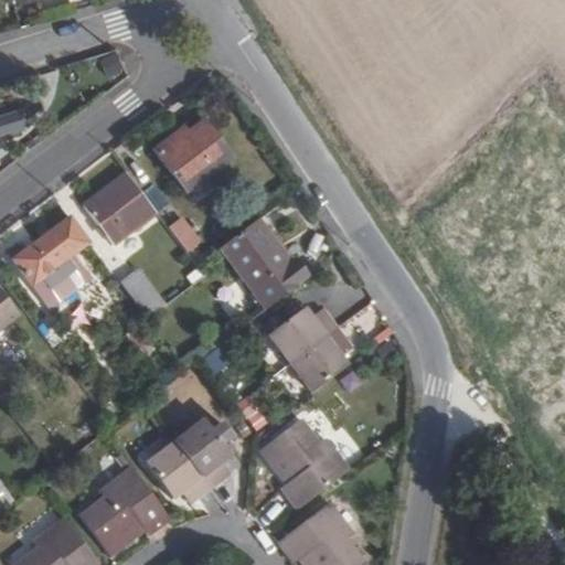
[(66,96),(46,108),(52,118),(72,106),(66,96)]
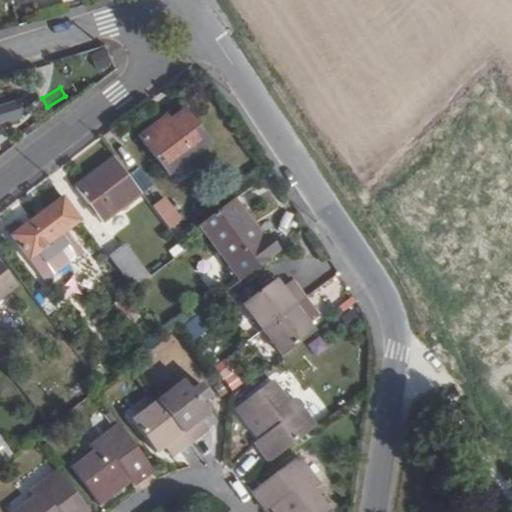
[(0,135),(6,134),(3,124),(30,115),(24,94),(0,101),(0,135)]
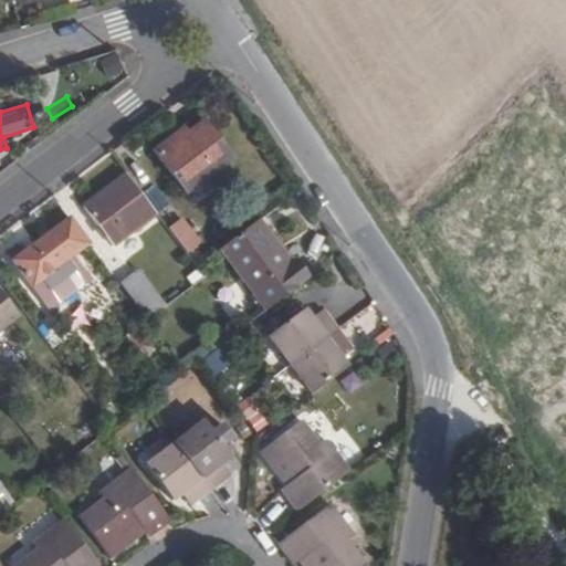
[(206,122),(159,156),(186,191),(232,157),(206,122)]
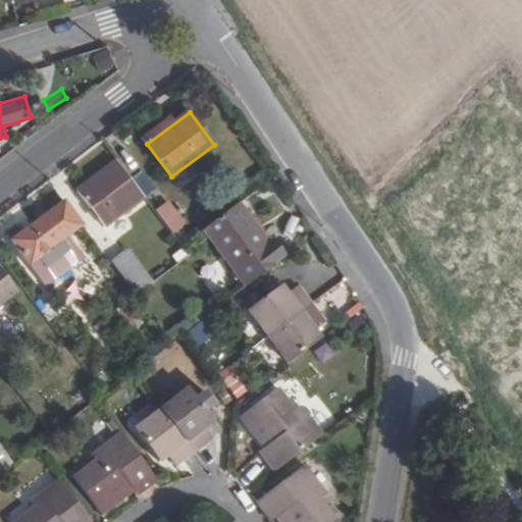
[(466,165),(483,192),(510,175),(492,149),(466,165)]
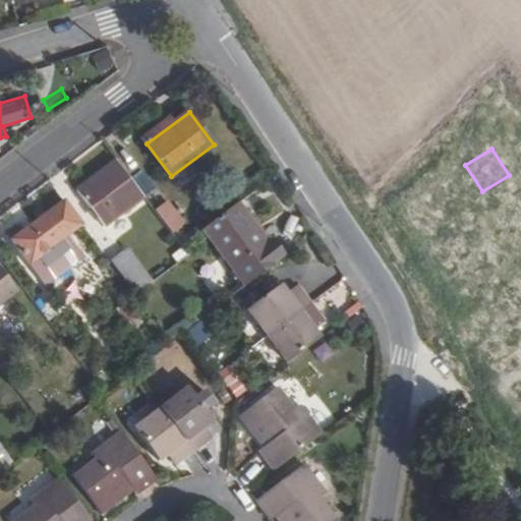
[(146,196),(117,161),(78,190),(105,226),(146,196)]
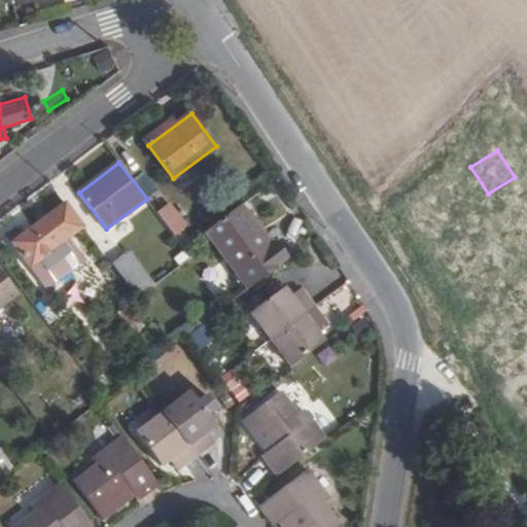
[(65,240),(84,225),(65,201),(29,227),(25,231),(10,242),(29,267),(39,258),(47,269),(71,249),(65,240)]
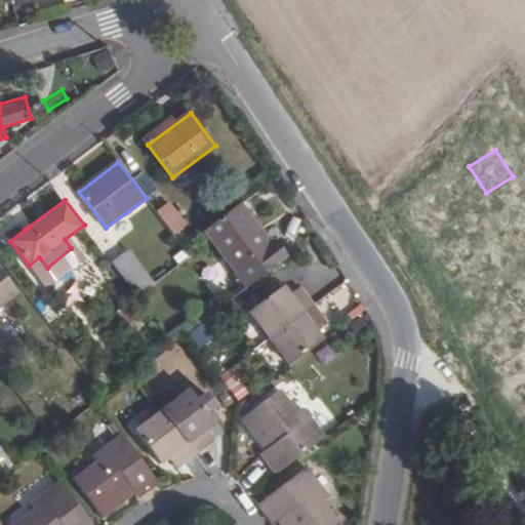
[(184,247),(194,239),(168,205),(158,212),(184,247)]
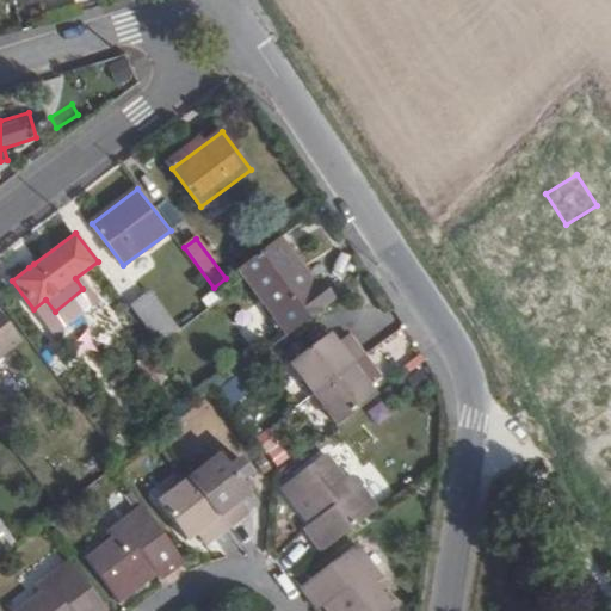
[(278,240),(236,270),(270,316),(284,335),(328,302),(316,283),(312,287),(278,240)]
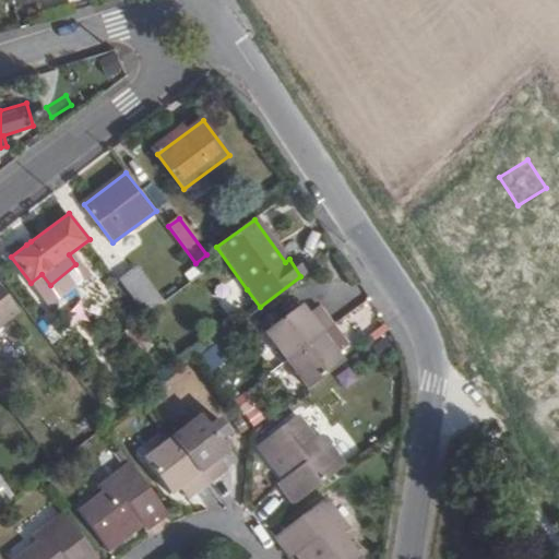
[(509,245),(520,270),(547,258),(536,233),(509,245)]
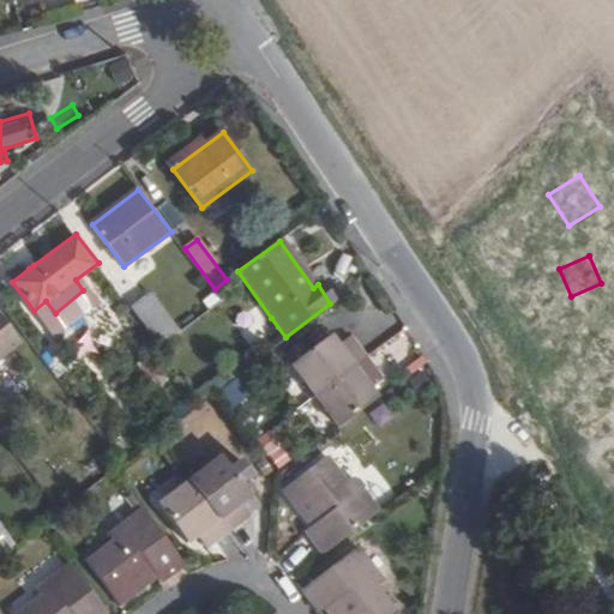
[(29,269),(34,265),(31,259),(24,265),(29,269)]
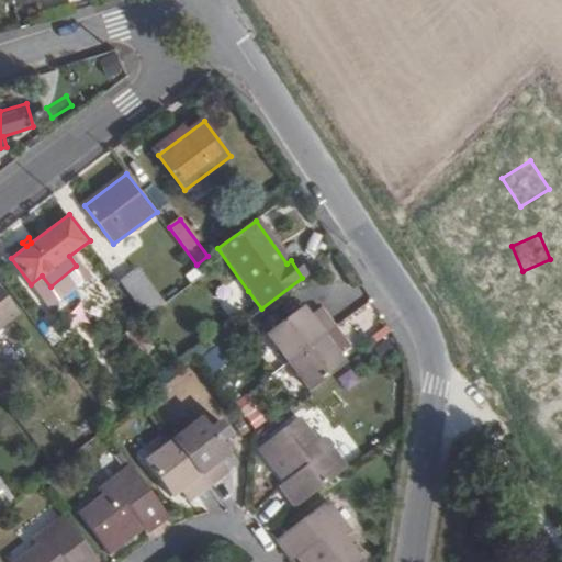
[(119,282),(145,315),(164,303),(137,270),(119,282)]
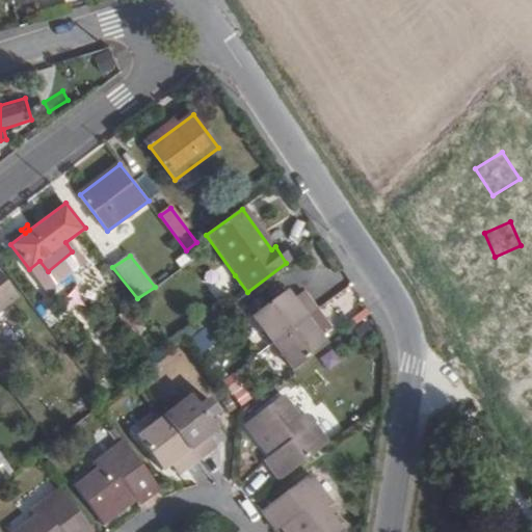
[(78,260),(65,269),(79,287),(91,277),(78,260)]
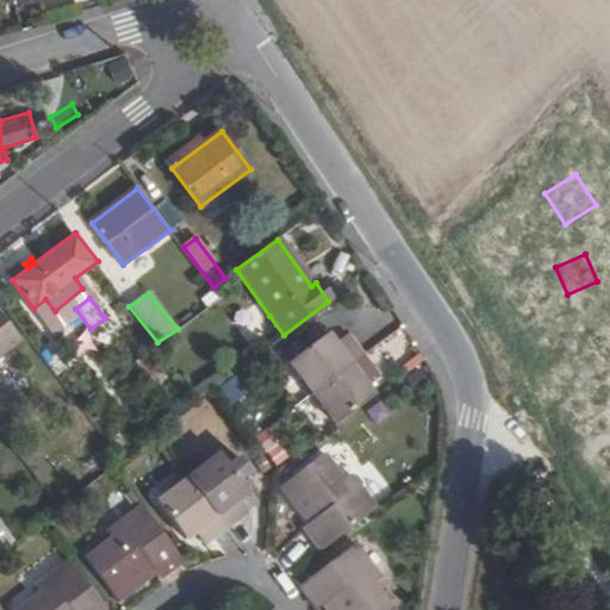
[(63,325),(55,311),(45,299),(33,309),(53,334),(63,325)]
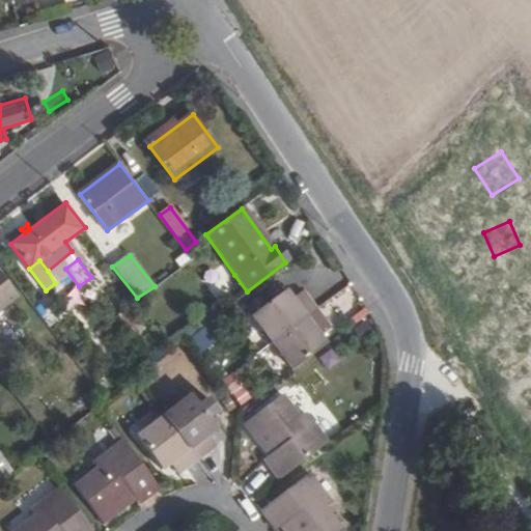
[(0,274),(0,306),(16,295),(0,274)]
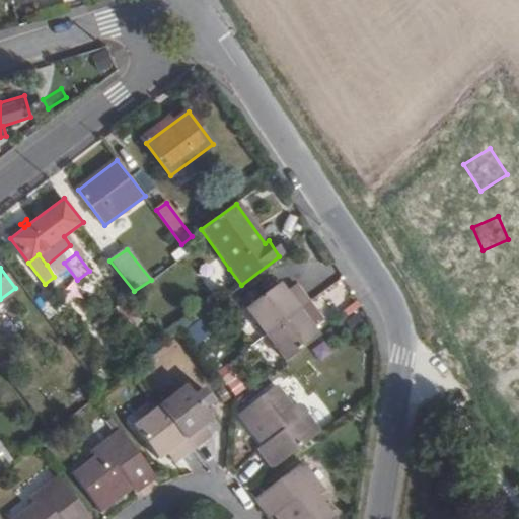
[(291,354),(323,330),(316,322),(326,314),(300,281),(290,289),(283,279),(253,301),(291,354)]
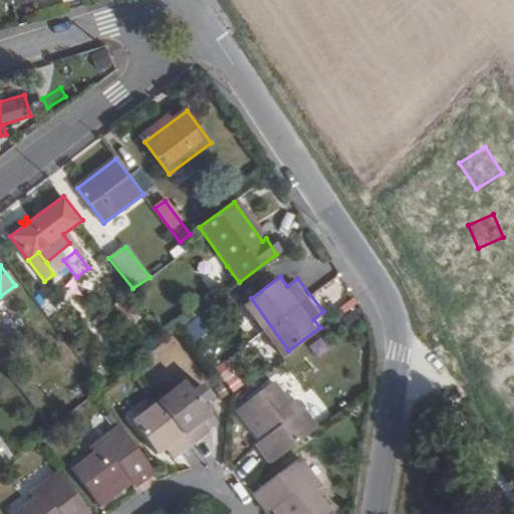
[(513,335),(498,312),(472,329),(490,356),(513,339),(513,335)]
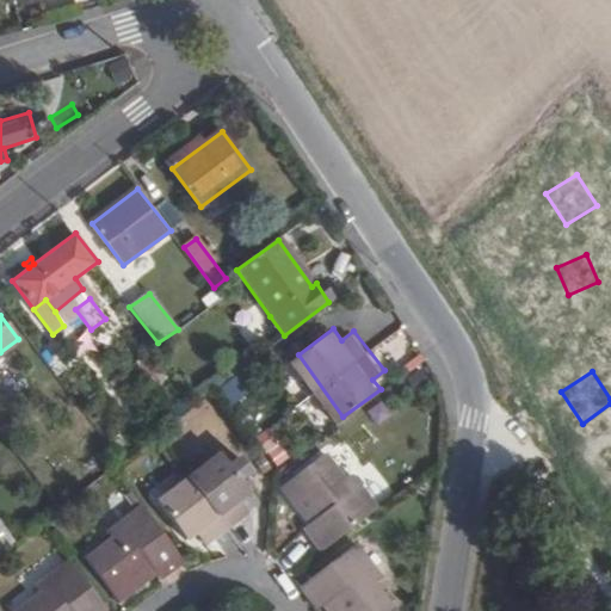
[(220,388),(230,406),(255,392),(244,374),(220,388)]
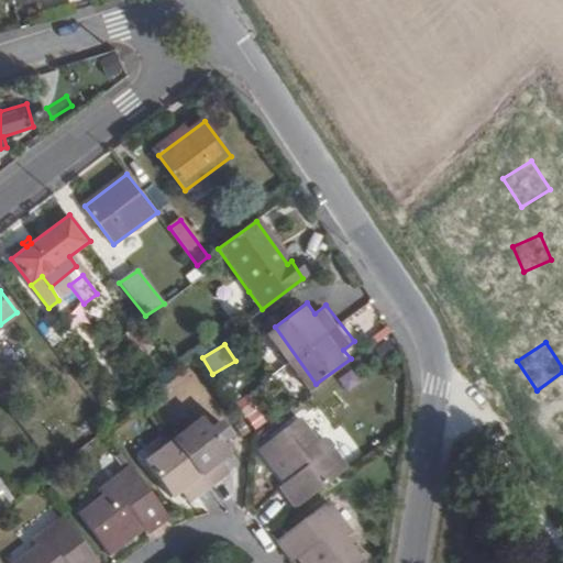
[(249,394),(234,403),(253,432),(267,422),(249,394)]
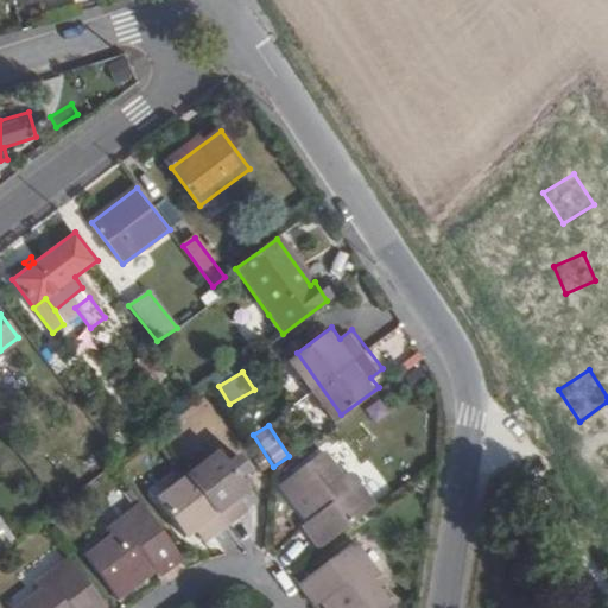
[(320,519),(314,526),(324,539),(379,499),(355,466),(348,469),(328,444),(286,476),(315,513),(320,519)]
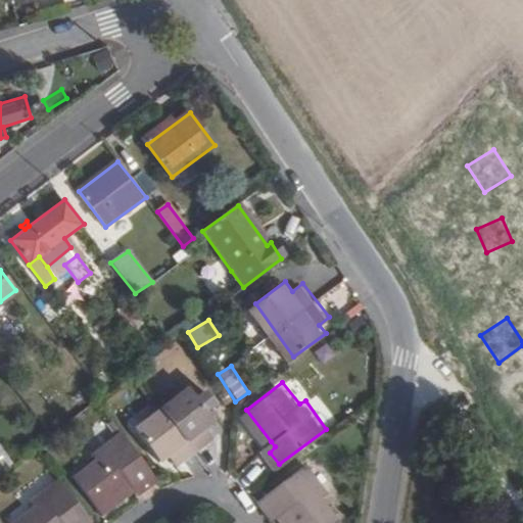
[(192,385),(139,424),(164,458),(173,453),(179,461),(215,432),(208,422),(216,416),(192,385)]
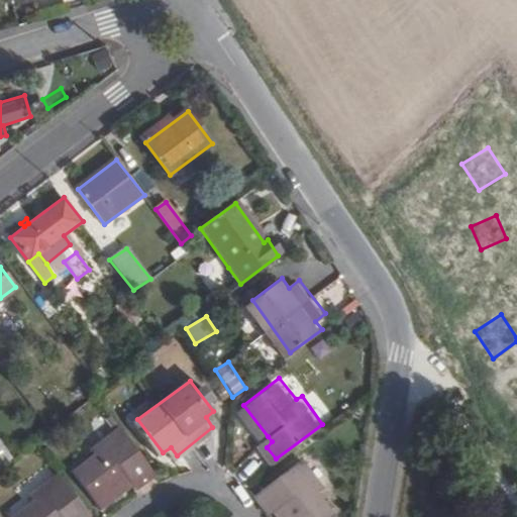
[(145,479),(160,469),(125,424),(96,445),(99,450),(78,466),(105,502),(140,474),(145,479)]
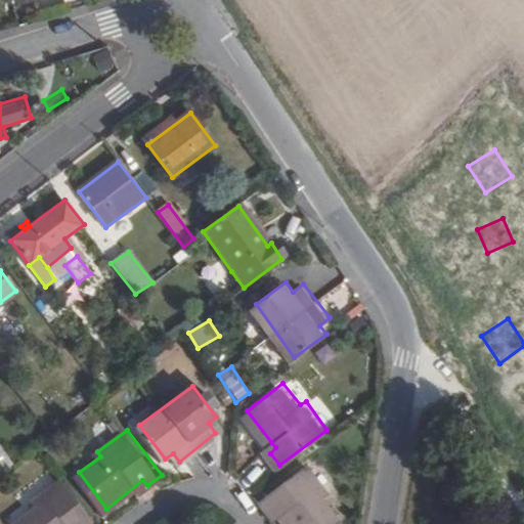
[(277,506),(281,512),(291,523),(329,523),(341,515),(323,493),(329,486),(307,460),(261,495),(270,509),(277,506)]
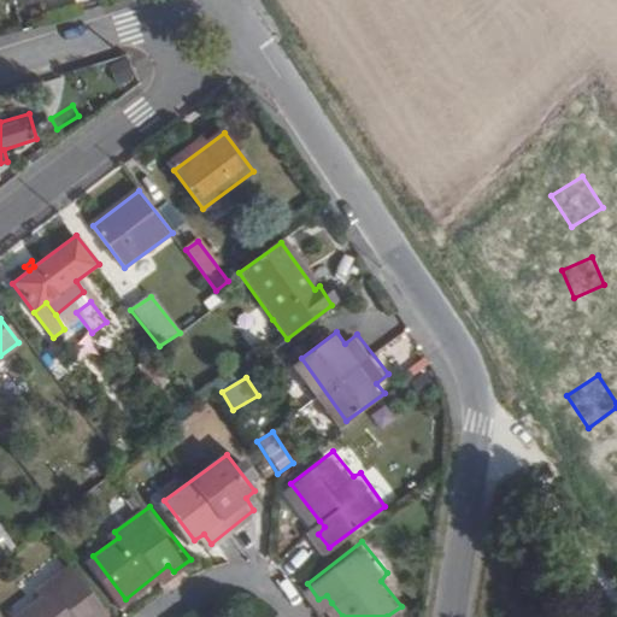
[(112,616),(115,616),(74,560),(39,587),(43,593),(18,613),(21,616),(112,616)]
